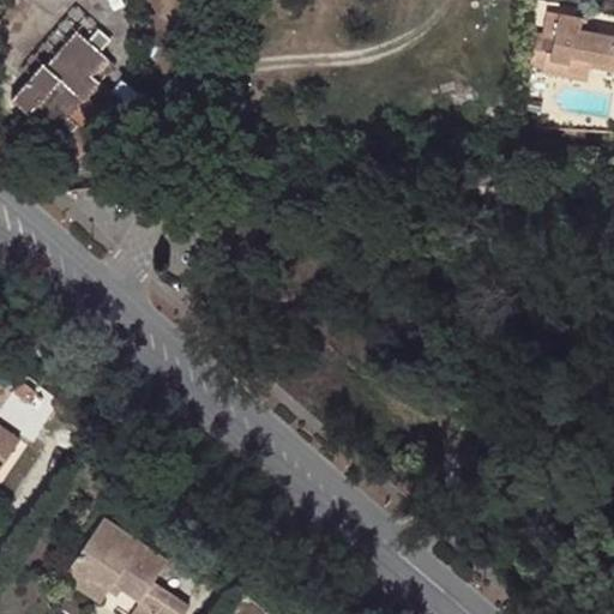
[(613,70),(613,34),(581,28),(583,17),(549,10),(543,36),(530,32),(529,60),(543,64),(542,68),(588,78),(590,65),(613,70)]
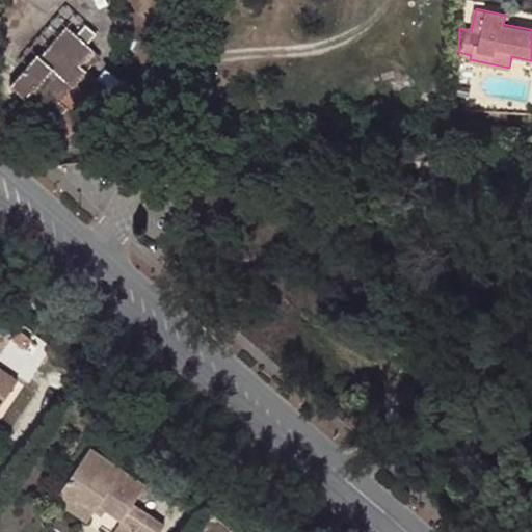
[(94,48),(87,43),(78,34),(68,24),(41,54),(38,52),(10,83),(52,122),(67,106),(59,99),(87,69),(80,62),(94,48)]
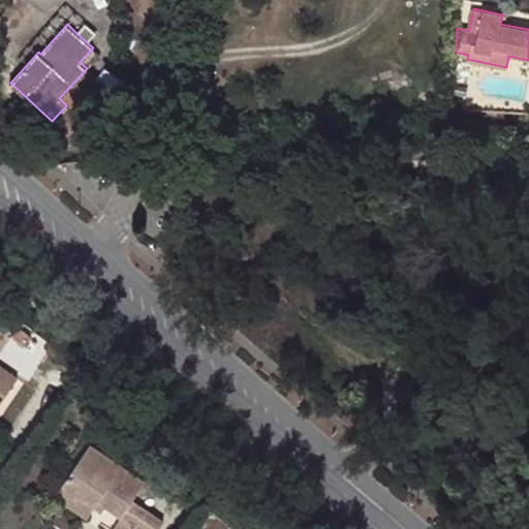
[(96,32),(87,24),(78,34),(87,42),(96,32)]
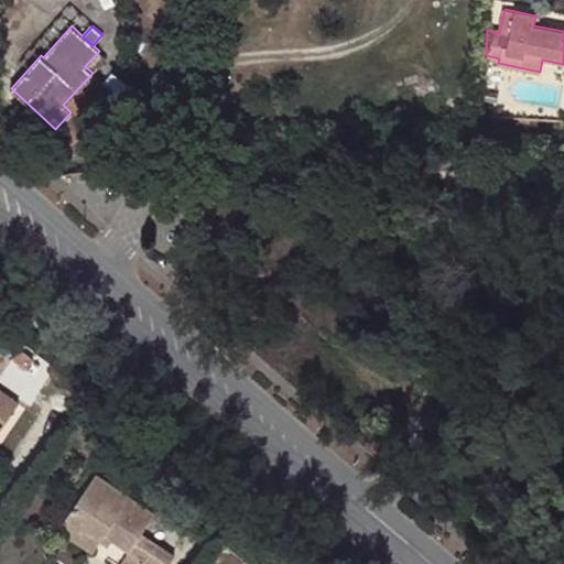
[(483,104),(483,115),(492,116),(494,105),(483,104)]
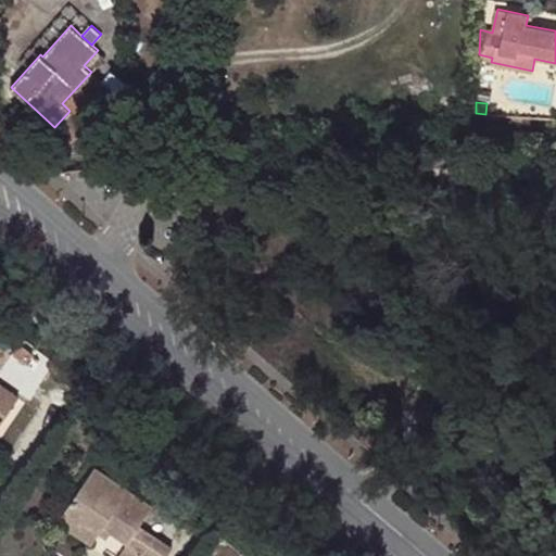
[(0,419),(16,395),(0,384),(0,419)]
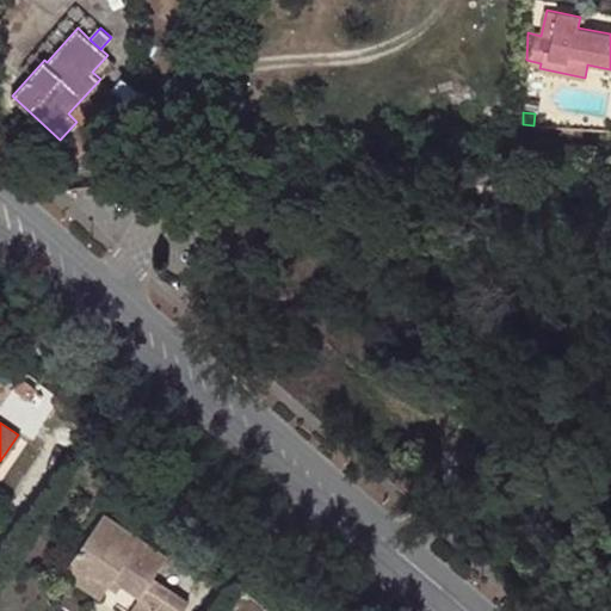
[(100,513),(72,556),(109,580),(135,597),(153,608),(150,610),(178,610),(185,602),(150,578),(165,556),(100,513)]
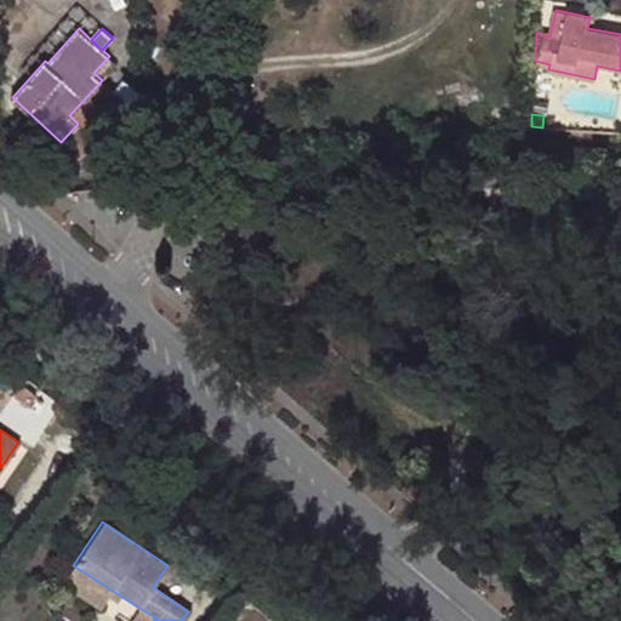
[(61,584),(98,608),(110,590),(73,565),(61,584)]
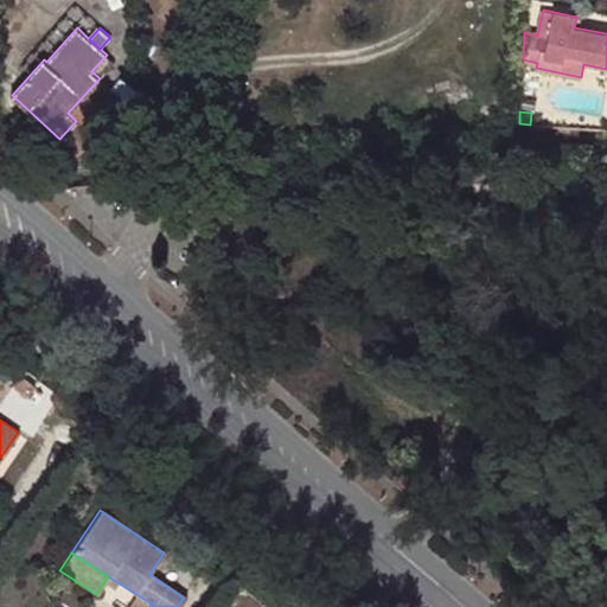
[(134,593),(125,606),(149,606),(152,604),(134,593)]
